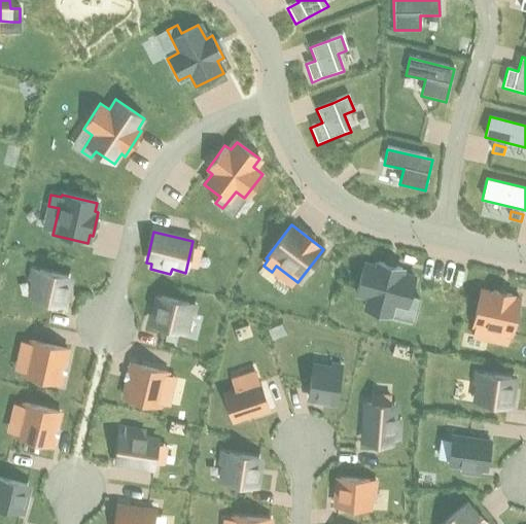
[(364,265),(356,294),(369,298),(365,311),(389,317),(393,305),(407,308),(416,311),(419,300),(410,298),(415,277),(405,275),(406,270),(376,262),(375,267),(364,265)]
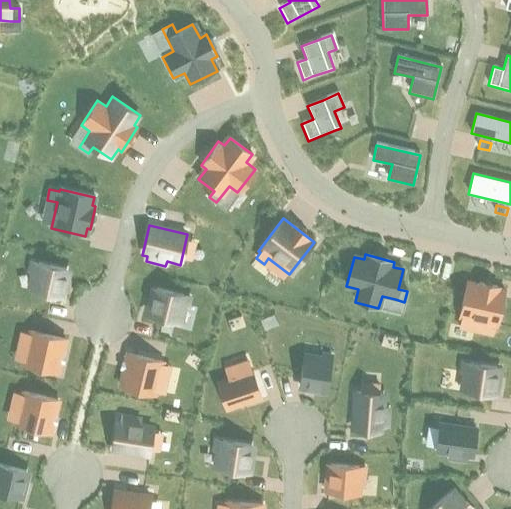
[(32,260),(28,274),(32,274),(29,290),(59,297),(66,269),(35,261),(32,260)]
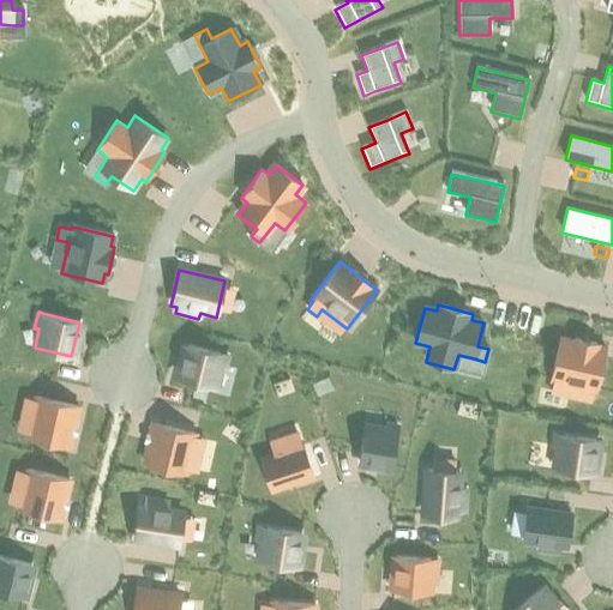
[(560,338),(551,380),(554,381),(552,392),(564,396),(566,385),(595,391),(606,349),(600,348),(600,344),(571,337),(570,340),(560,338)]
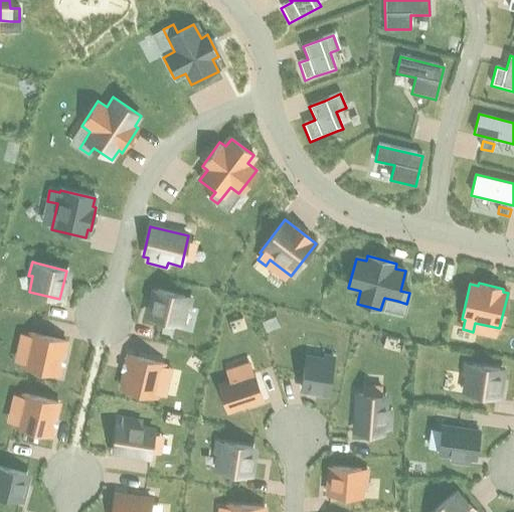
[(157,290),(150,319),(181,326),(185,310),(190,311),(193,298),(188,297),(157,290)]
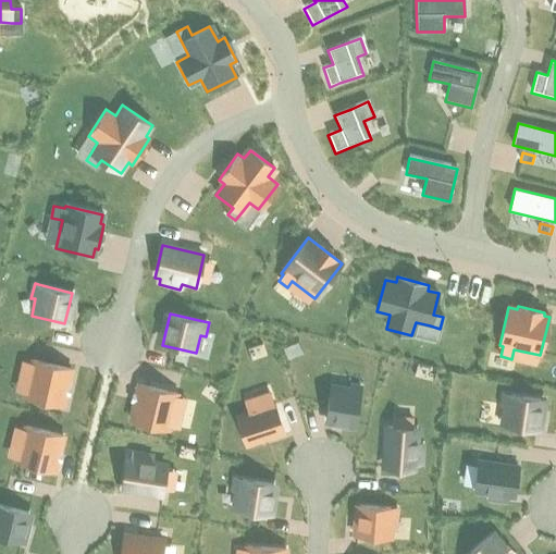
[(33,359),(23,397),(60,408),(71,370),(33,359)]
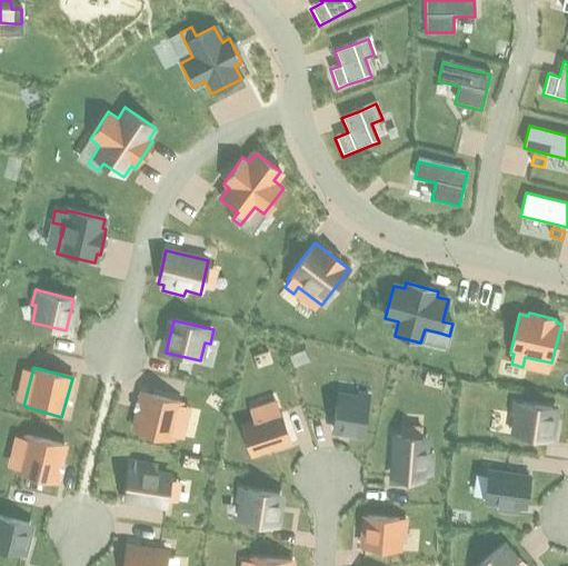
[(142,393),(133,430),(171,439),(172,436),(182,438),(185,428),(175,426),(180,401),(142,393)]
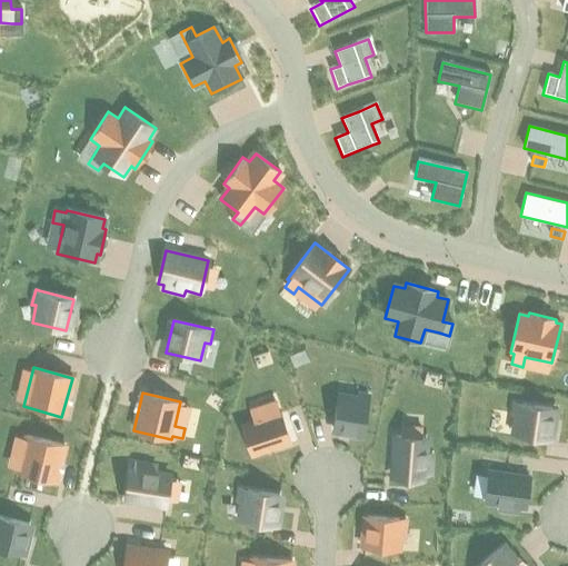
[(338,398),(332,429),(362,435),(368,404),(338,398)]
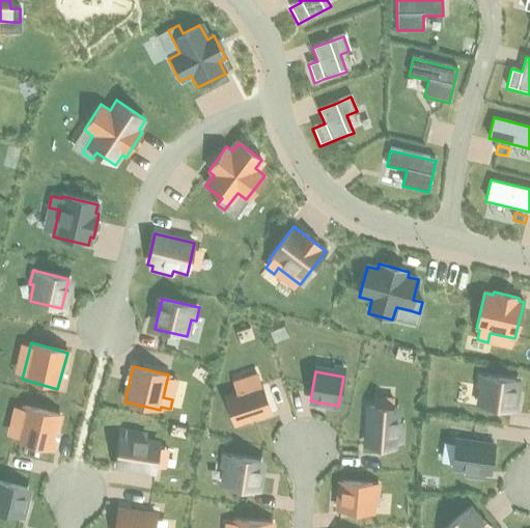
[(479,374),(477,388),(482,389),(480,406),(511,410),(515,380),(484,376),(479,374)]
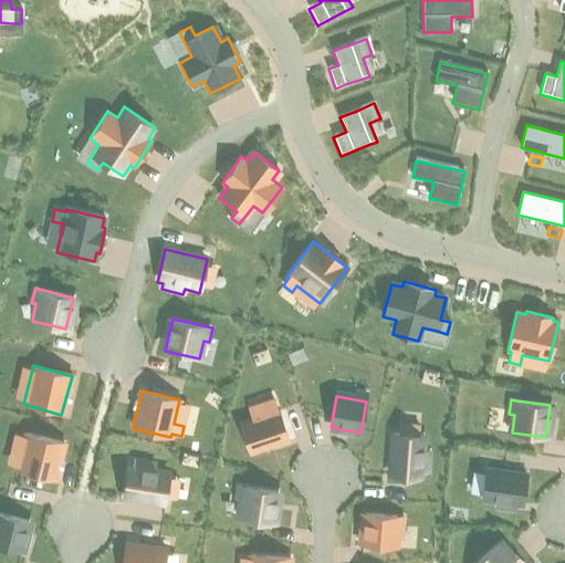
[(254,421),(241,426),(250,450),(288,438),(279,408),(259,415),(257,406),(250,407),(253,417),(254,421)]
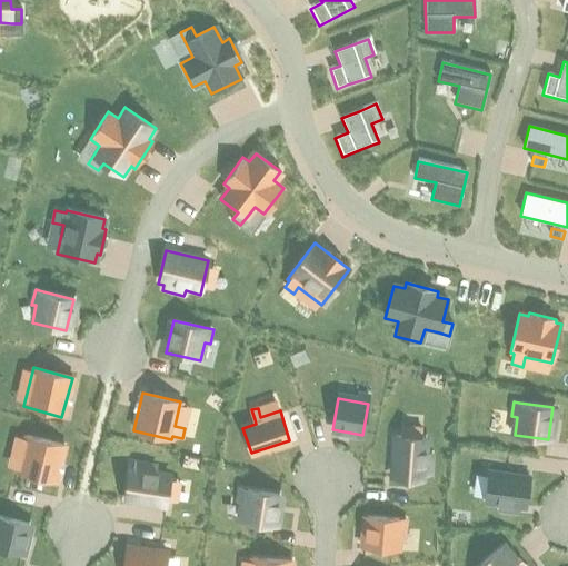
[(16,438),(13,447),(25,449),(19,473),(56,482),(63,447),(27,438),(26,440),(16,438)]
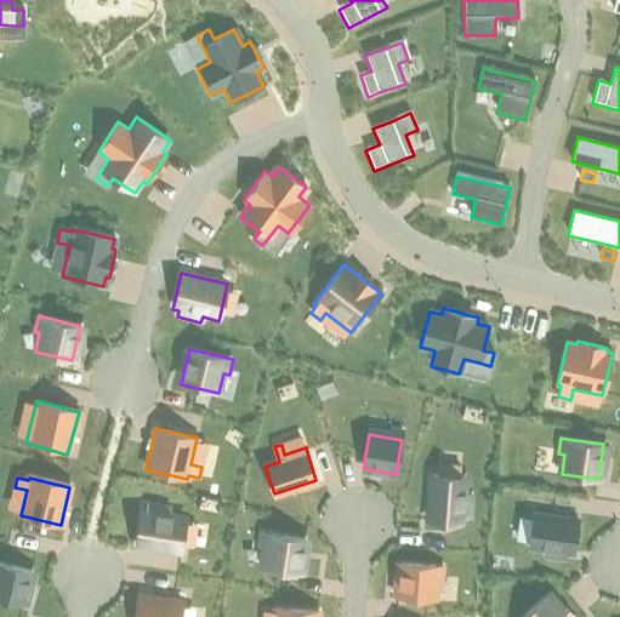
[(432,478),(430,519),(461,521),(462,506),(468,507),(468,498),(462,498),(464,479),(432,478)]
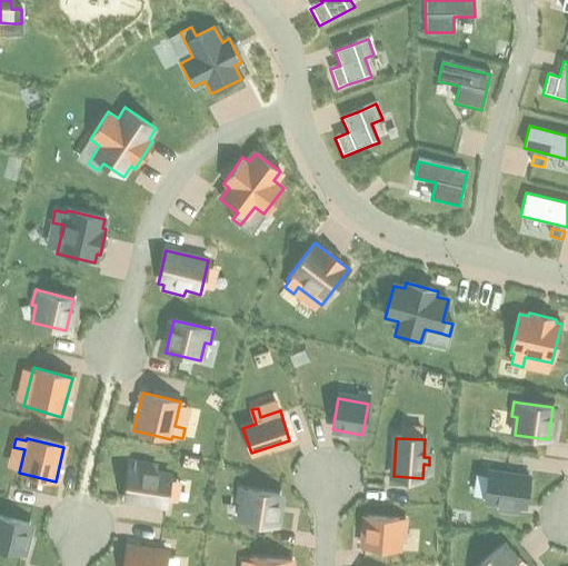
[(129,470),(125,500),(162,506),(168,476),(153,474),(155,468),(147,467),(146,473),(129,470)]
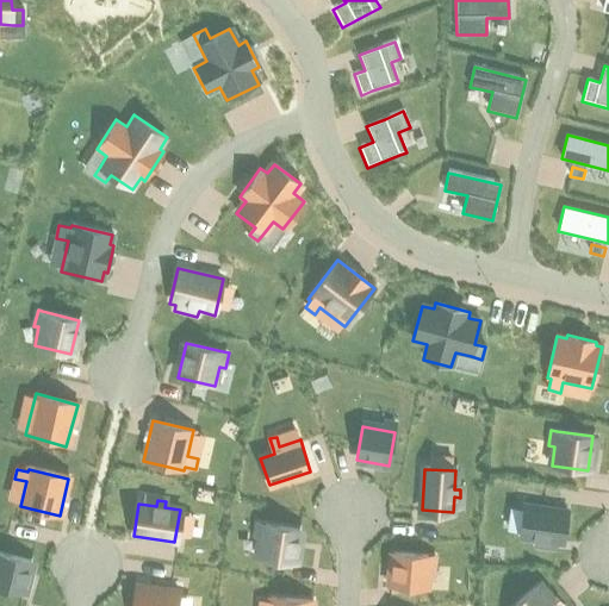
[(523,504),(519,537),(534,539),(534,547),(557,550),(558,543),(564,543),(569,511),(523,504)]
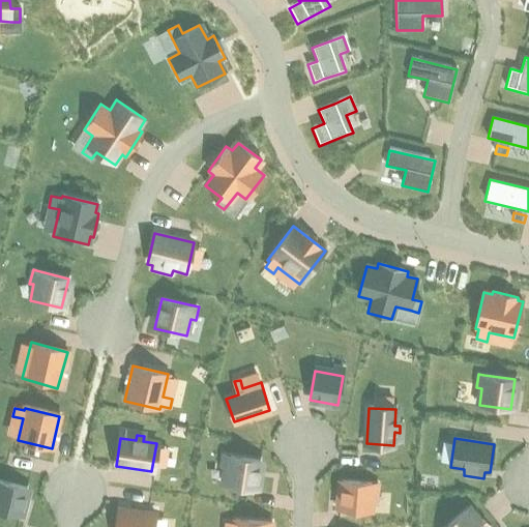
[(231,459),(227,484),(254,489),(258,463),(231,459)]
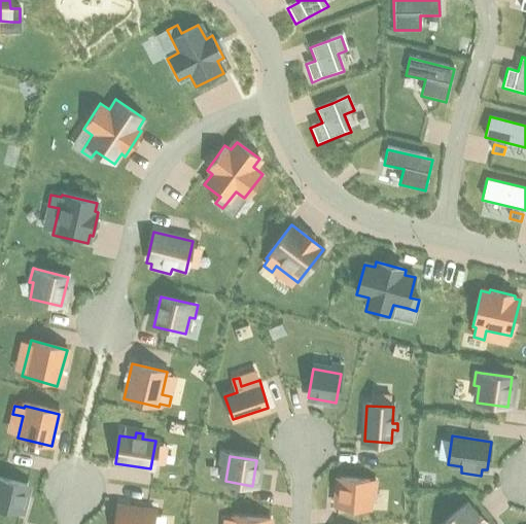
[(0,507),(19,512),(25,485),(0,479),(0,507)]
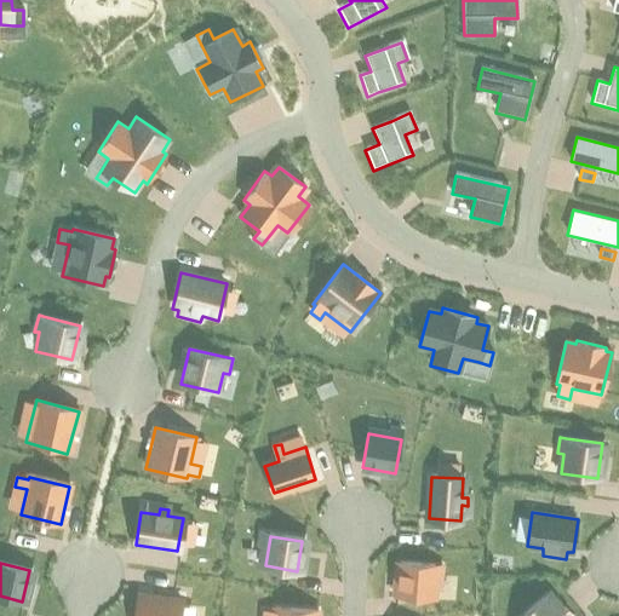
[(400,563),(399,596),(431,597),(433,579),(442,580),(443,566),(434,565),(400,563)]
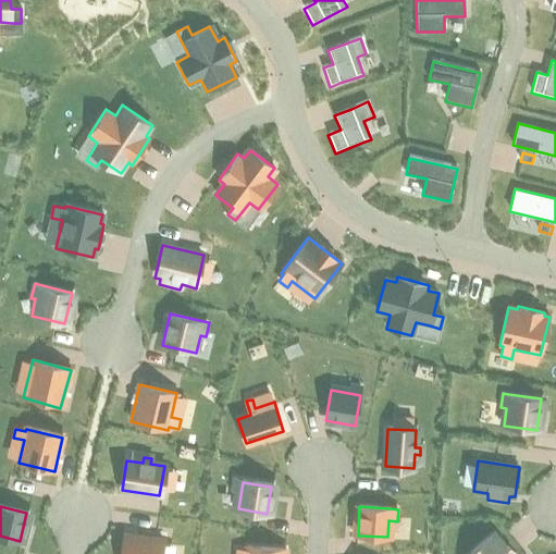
[(513,553),(494,531),(468,553),(513,553)]
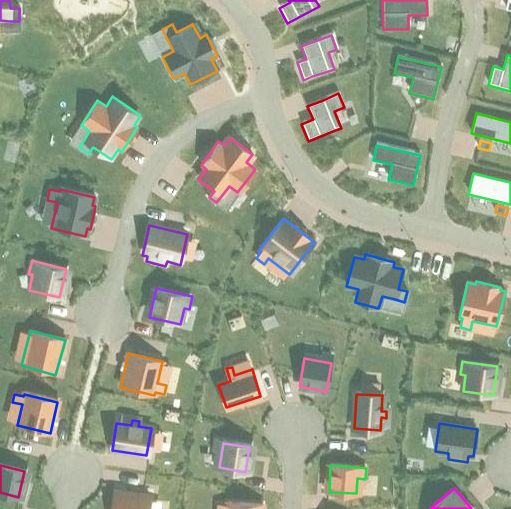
[(114,493),(111,508),(148,508),(150,498),(114,493)]
